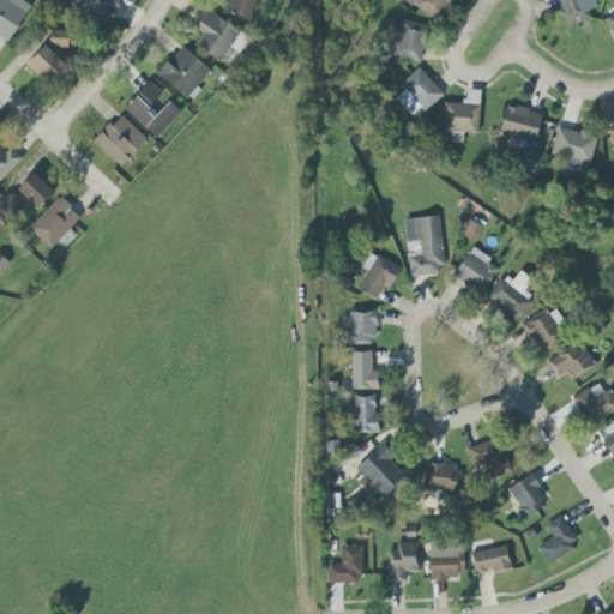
[(0,0),(0,40),(6,43),(30,6),(20,0),(0,0)]
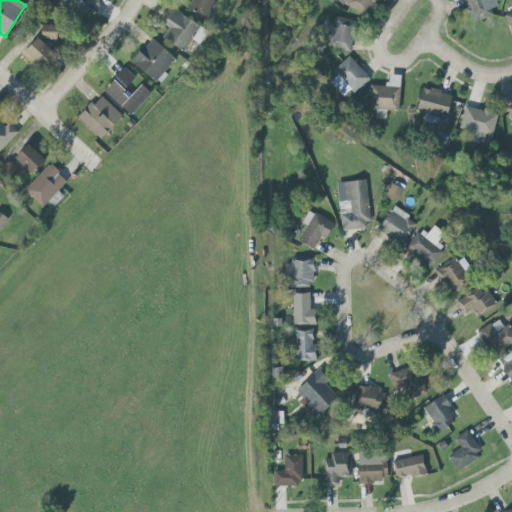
[(55,0),(80,19),(94,0),(55,0)]
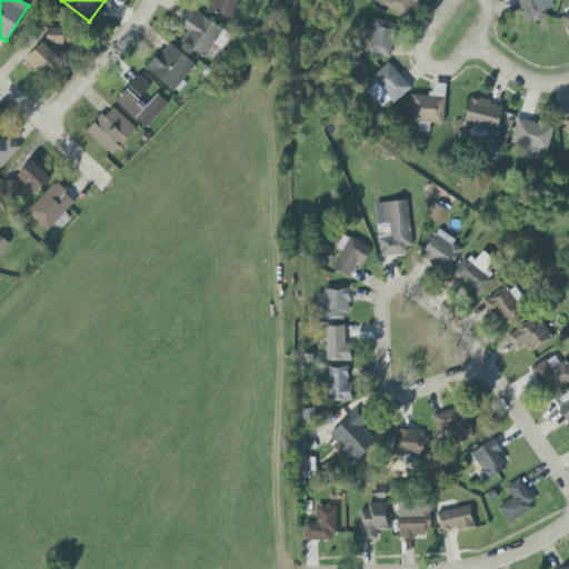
[(211,0),(208,10),(230,20),(238,0),(211,0)]
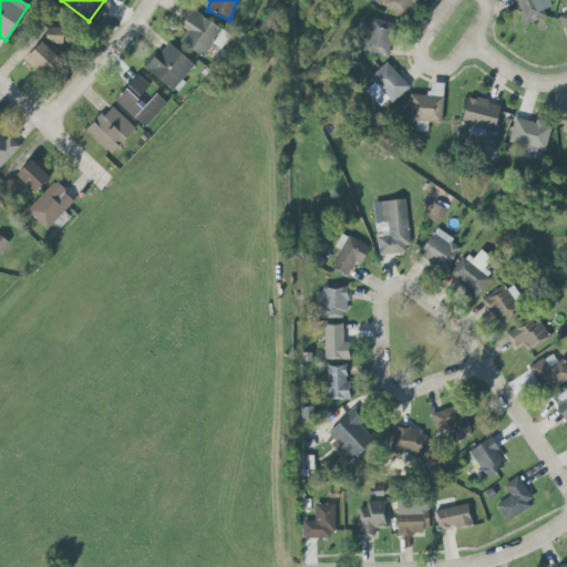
[(373,0),(405,19),(415,0),(373,0)]
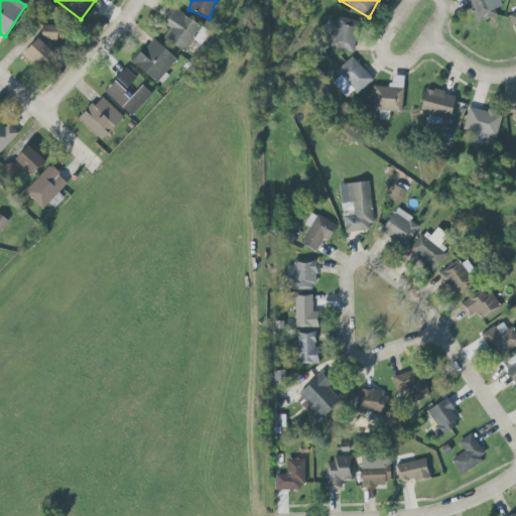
[(497,15),(494,9),(502,6),(499,0),(467,0),(476,23),(497,15)]
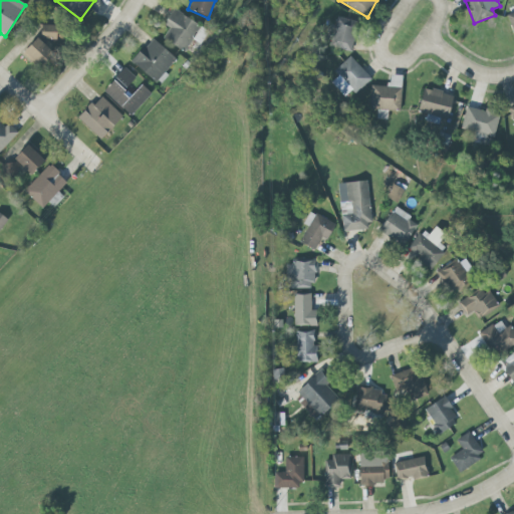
[(164,25),(170,27),(163,40),(186,52),(200,24),(172,10),(164,25)]
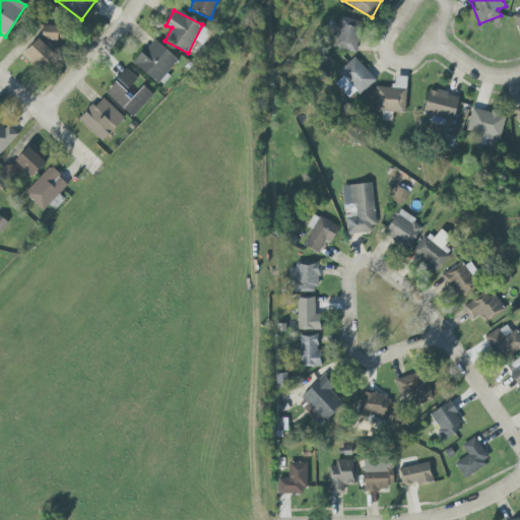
[(334,49),(355,52),(361,21),(339,17),(334,49)]
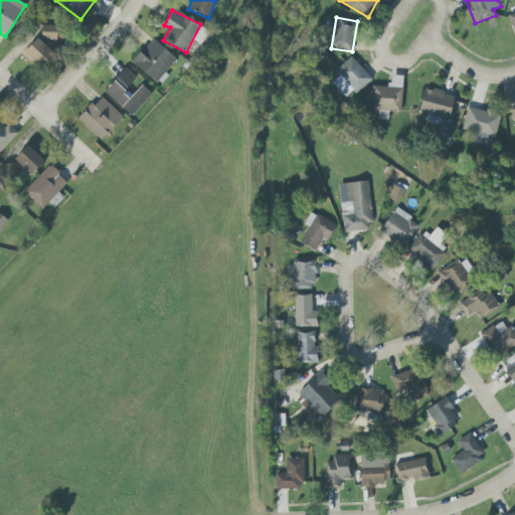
[(40,39),(63,40),(63,27),(41,26),(40,39)]
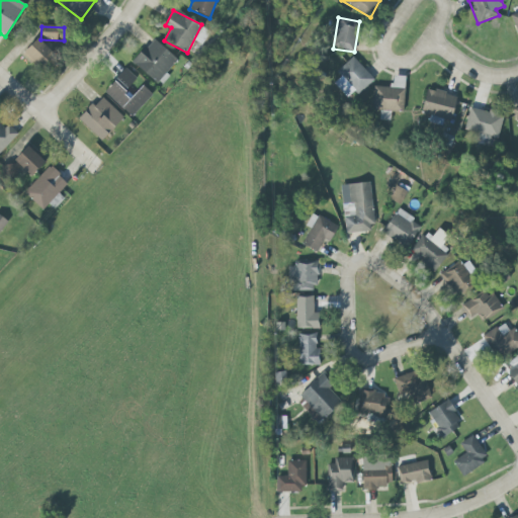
[(39,70),(55,55),(37,38),(23,54),(39,70)]
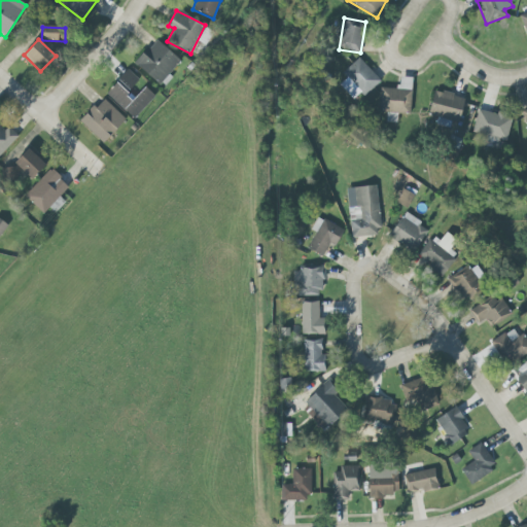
[(180,61),(156,39),(134,63),(161,88),(171,76),(169,74),(180,61)]
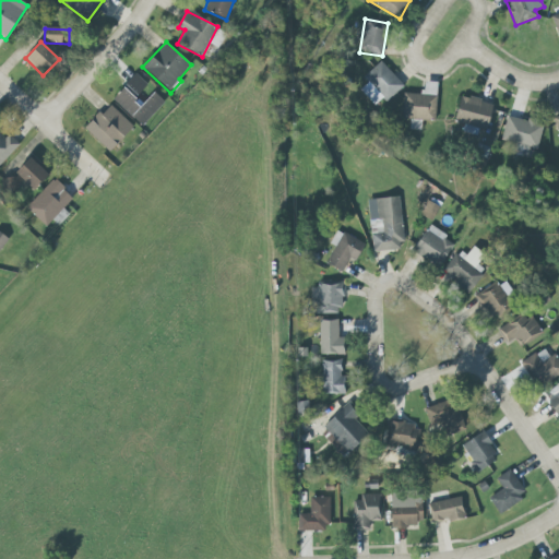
[(363,76),(370,85),(363,91),(373,105),(382,98),(385,102),(403,87),(382,61),(363,76)]
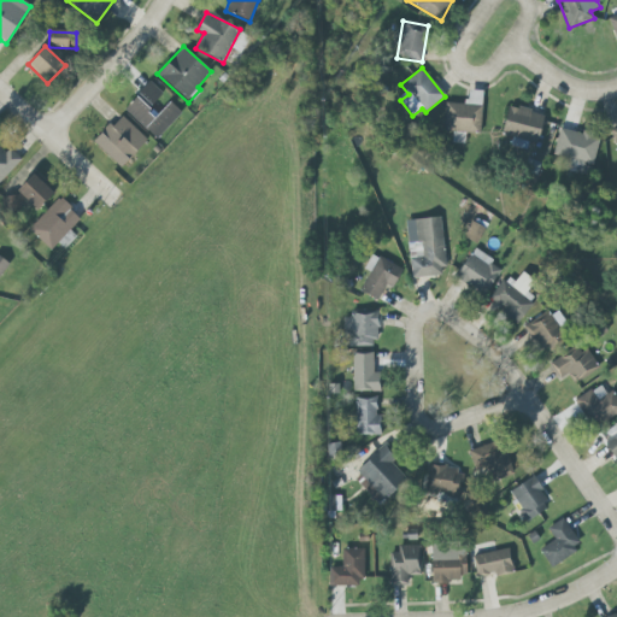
[(170,101),(163,110),(154,101),(163,94),(151,82),(124,109),(156,140),(181,112),(170,101)]
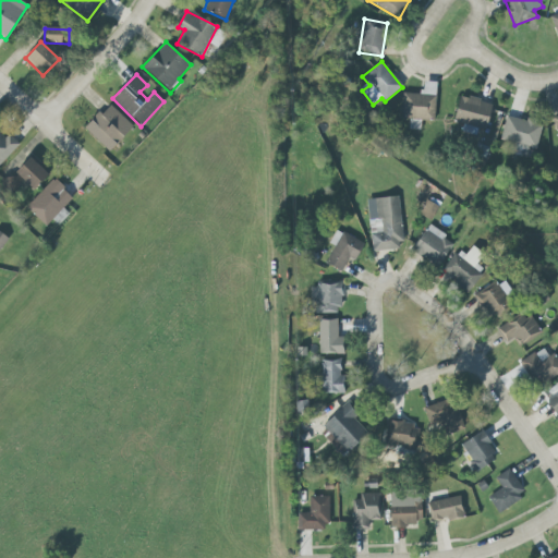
[(434,121),(436,82),(422,82),(422,94),(402,94),(401,120),(434,121)]
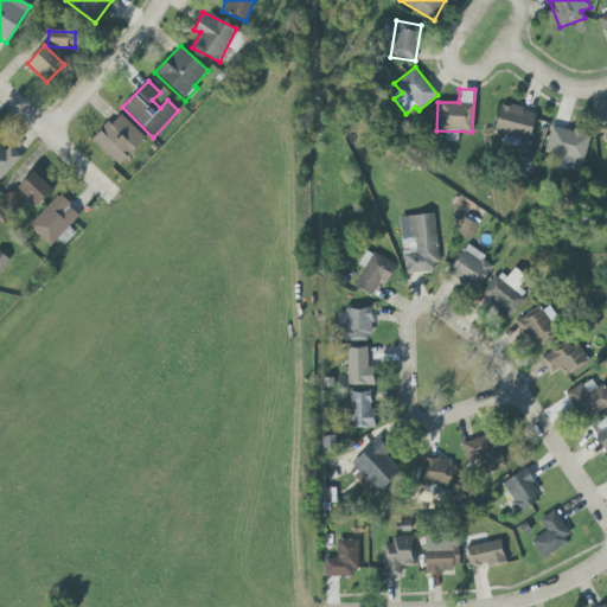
[(536,113),(500,103),(493,133),(528,141),(536,113)]
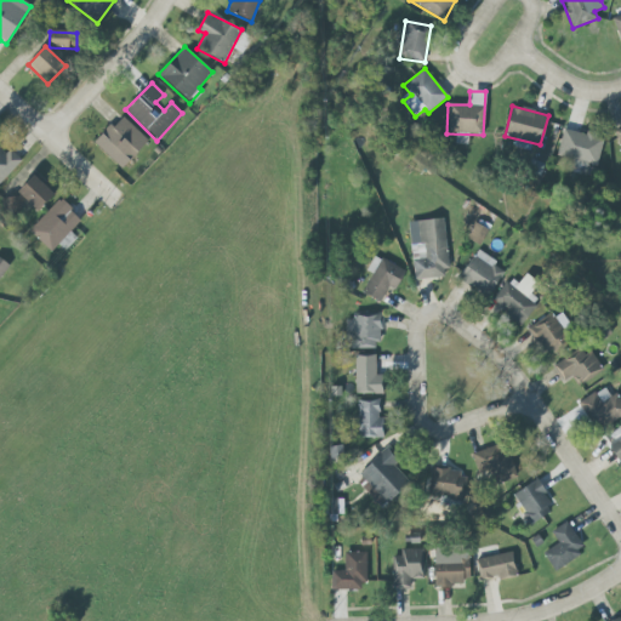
[(95,143),(121,169),(148,141),(121,115),(95,143)]
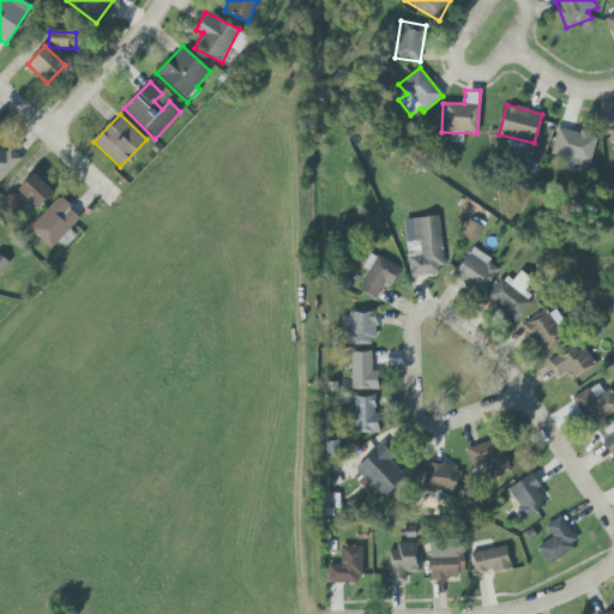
[(549,154),(589,166),(597,138),(558,126),(549,154)]
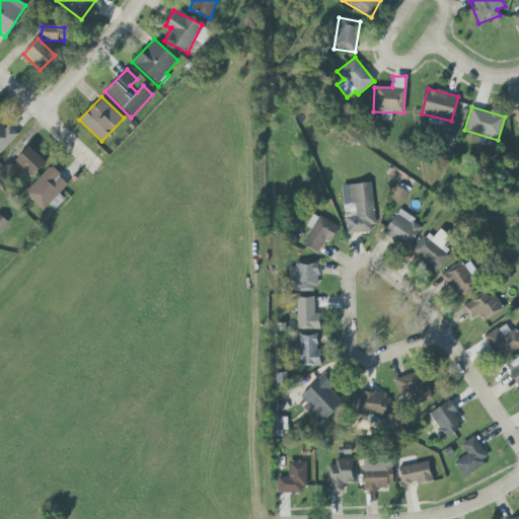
[(0,152),(17,134),(8,125),(3,130),(0,127),(0,152)]
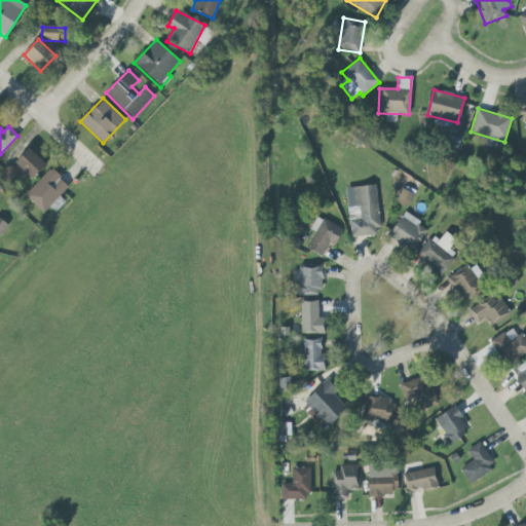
[(14,162),(31,179),(45,164),(28,148),(14,162)]
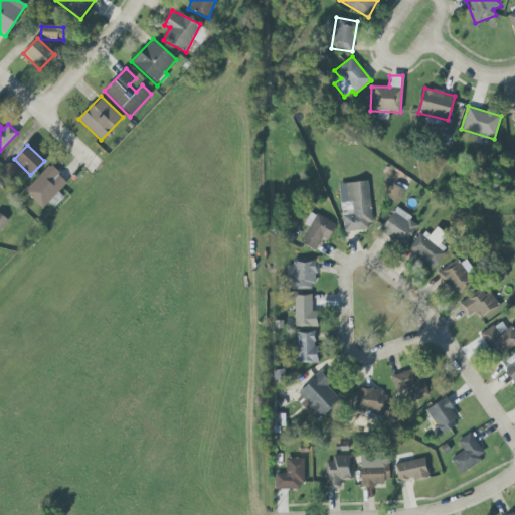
[(67,182),(49,165),(24,192),(42,209),(67,182)]
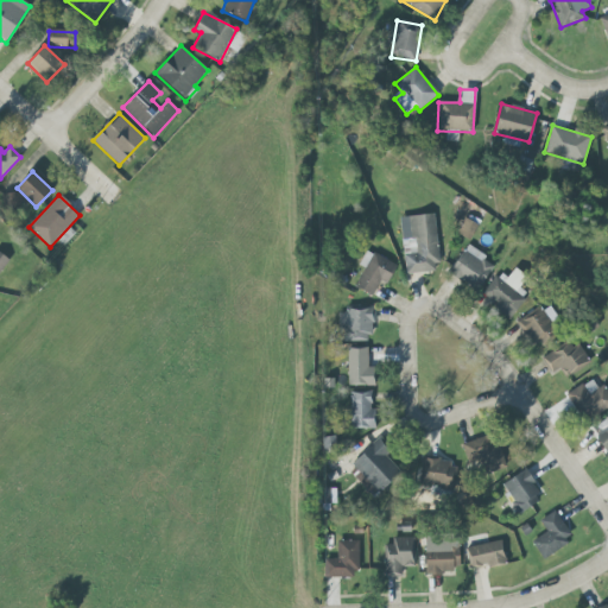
[(406,274),(439,271),(434,214),(399,217),(406,274)]
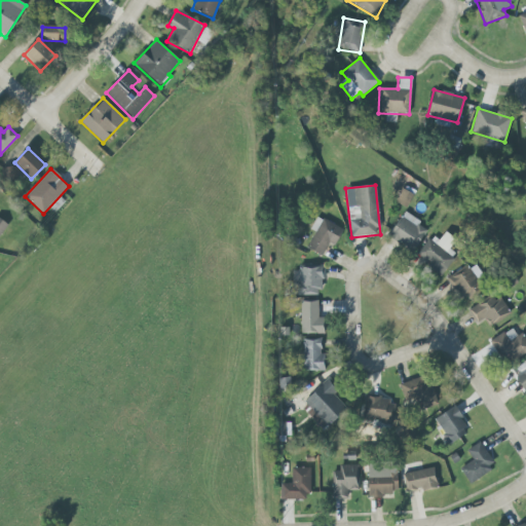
[(395,201),(406,208),(412,196),(402,190),(395,201)]
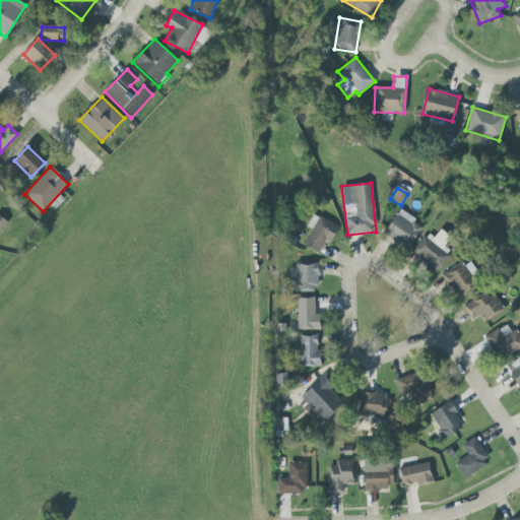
[(384,233),(407,249),(423,226),(399,210),(384,233)]
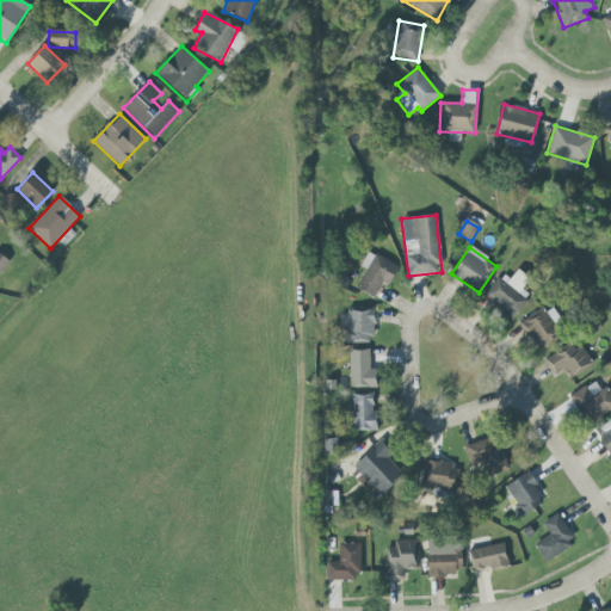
[(357,288),(375,297),(382,281),(390,284),(399,266),(368,252),(360,267),(365,270),(357,288)]
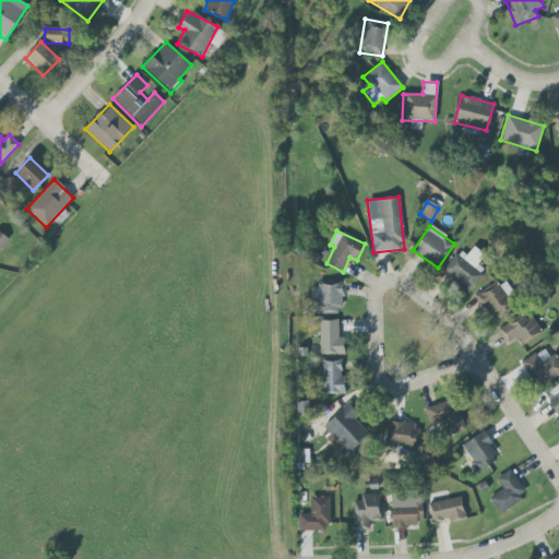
[(477,264),(484,256),(473,247),(465,258),(458,251),(441,271),(468,293),(486,271),(477,264)]
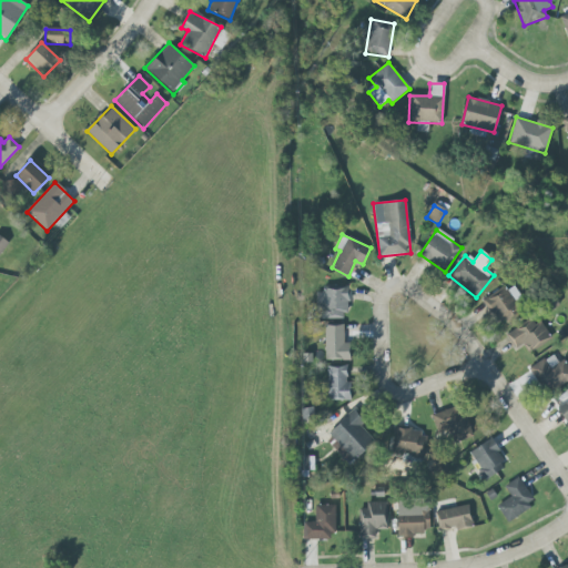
[(513,284),(483,301),(498,326),(521,313),(515,303),(520,298),(513,284)]
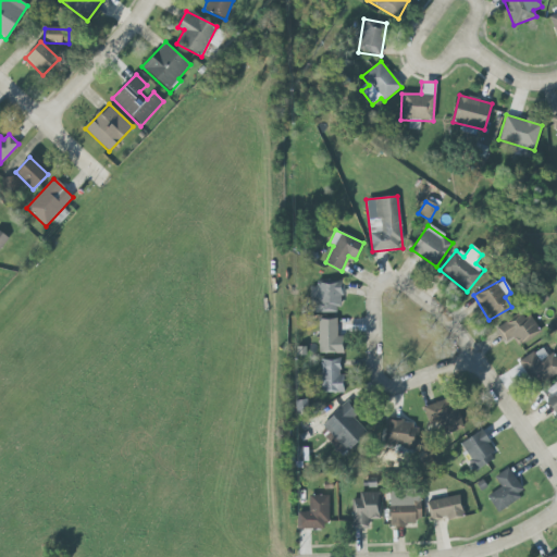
[(342,312),(341,282),(310,283),(311,313),(342,312)]
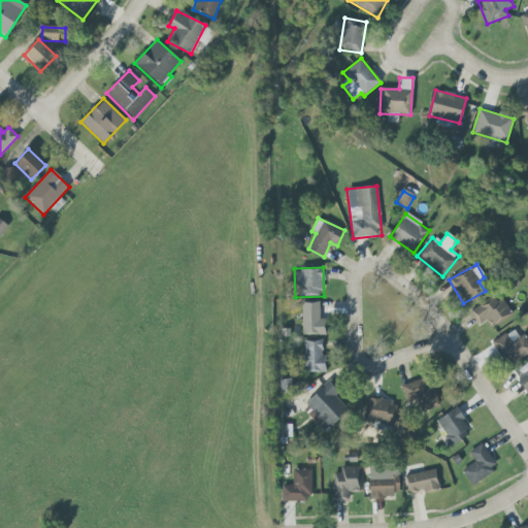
[(490,326),(512,315),(501,295),(472,310),(480,324),(488,320),(490,326)]
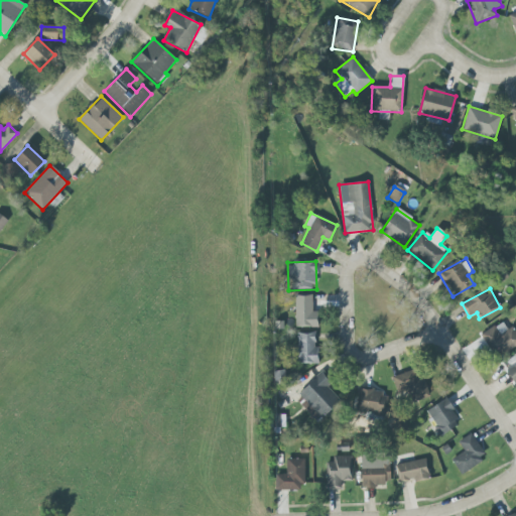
[(295,328),(317,327),(317,311),(312,312),(311,295),(295,295),(295,328)]
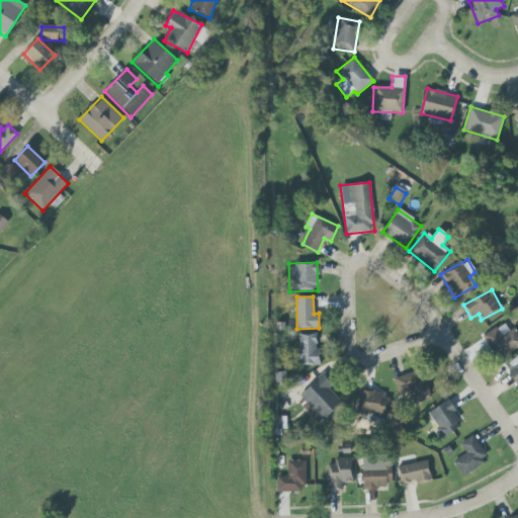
[(498,360),(517,347),(517,334),(514,328),(508,331),(504,324),(483,336),(498,360)]
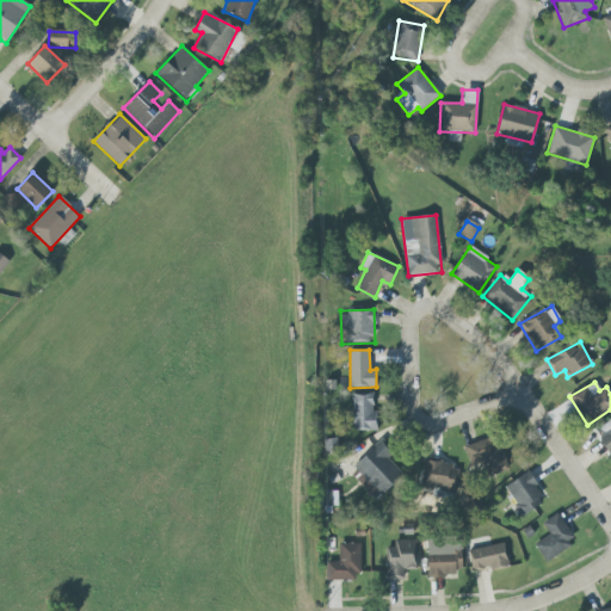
[(352,431),(377,430),(376,412),(374,412),(372,394),(351,395),(352,431)]
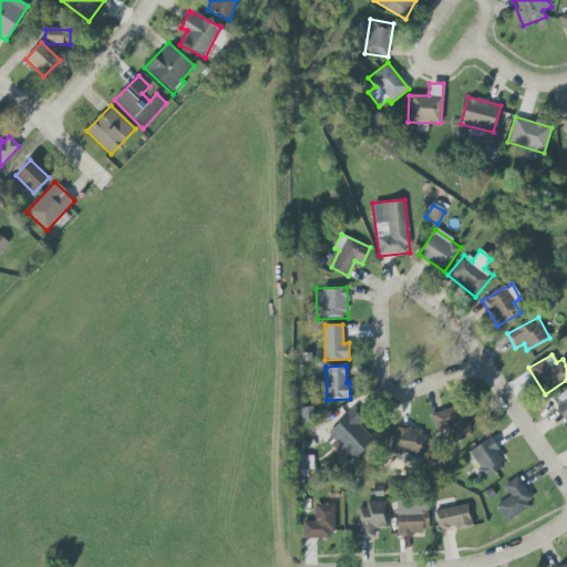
[(566,397),(566,400),(556,408),(565,422),(566,420),(566,387),(563,390),(566,397)]
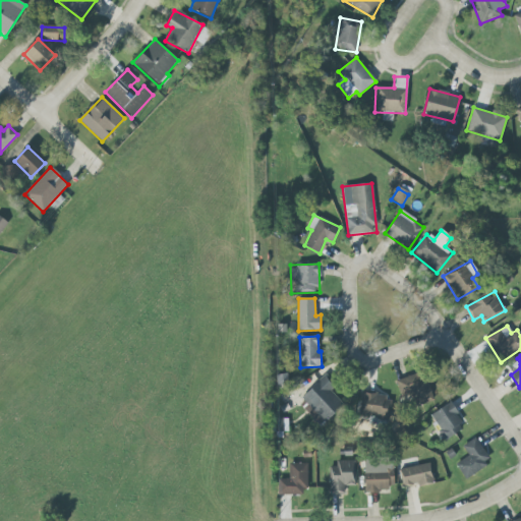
[(407,409),(432,397),(420,370),(394,383),(407,409)]
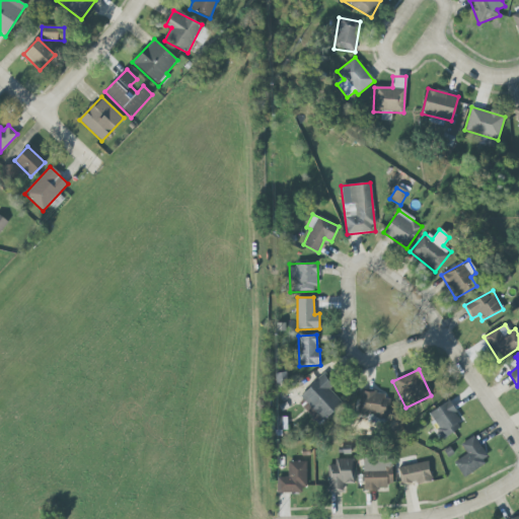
[(299,395),(320,422),(342,404),(329,388),(332,386),(324,375),(299,395)]
